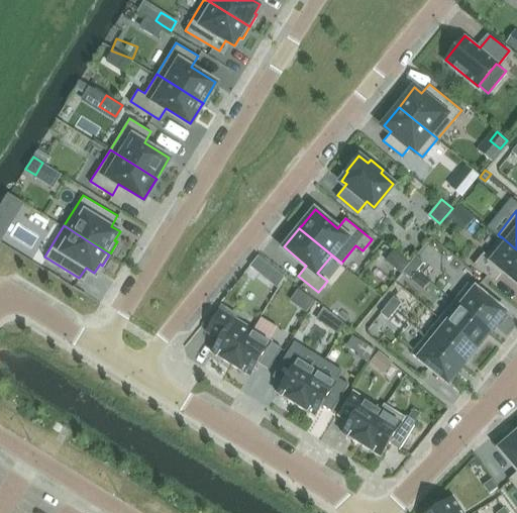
[(502,269),(516,281),(516,249),(501,236),(501,237),(487,254),(484,251),(475,263),(494,279),(502,269)]
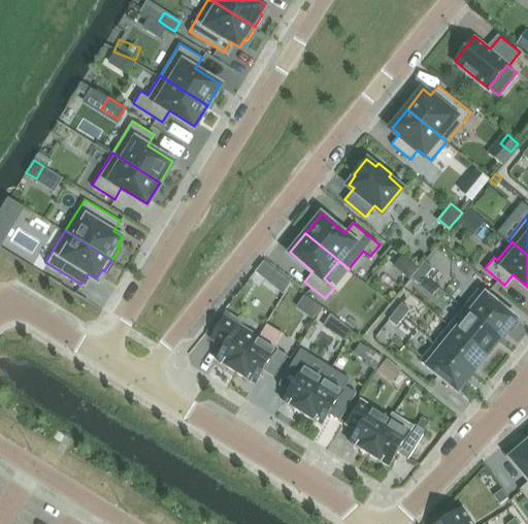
[(273,265),(264,258),(257,267),(265,274),(273,265)]
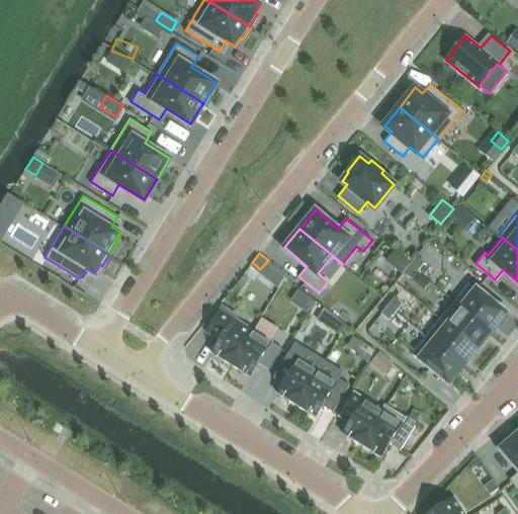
[(416,254),(410,262),(418,269),(424,261),(416,254)]
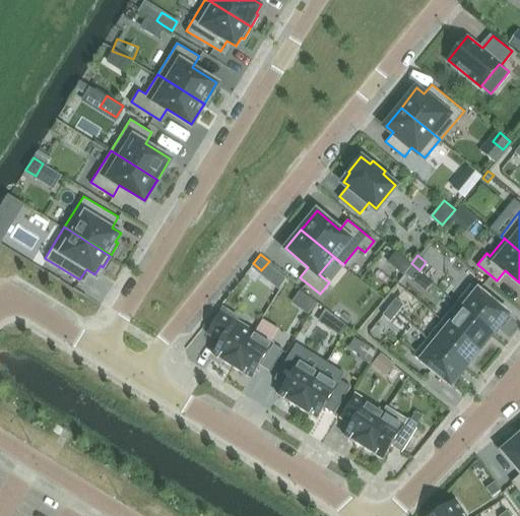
[(405,257),(397,267),(403,272),(411,262),(405,257)]
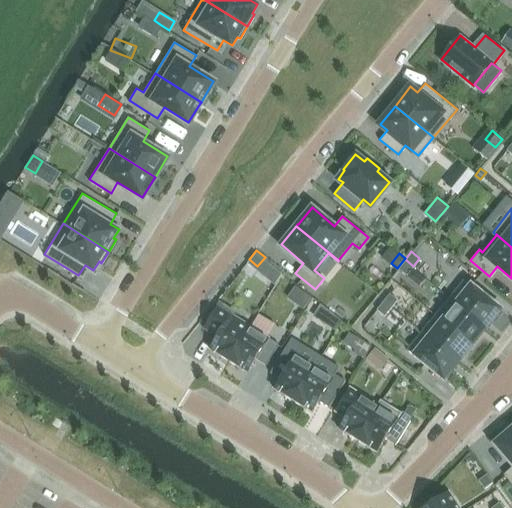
[(405,259),(398,267),(406,274),(413,266),(405,259)]
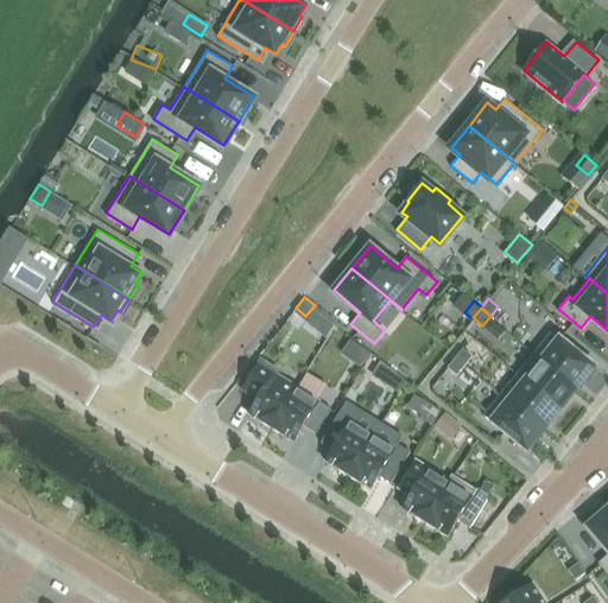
[(576,387),(594,366),(550,330),(533,351),(576,387)]
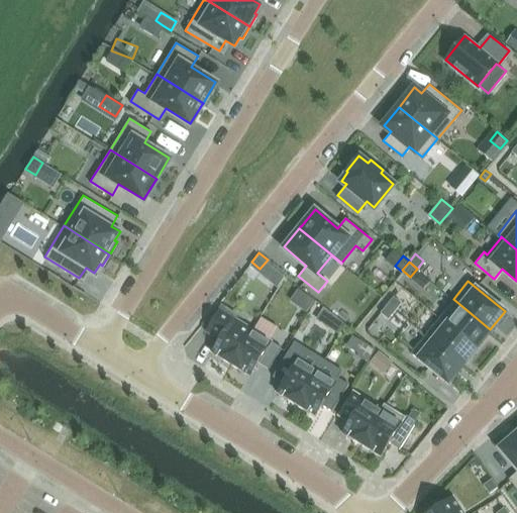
[(393,295),(387,303),(395,309),(401,301),(393,295)]
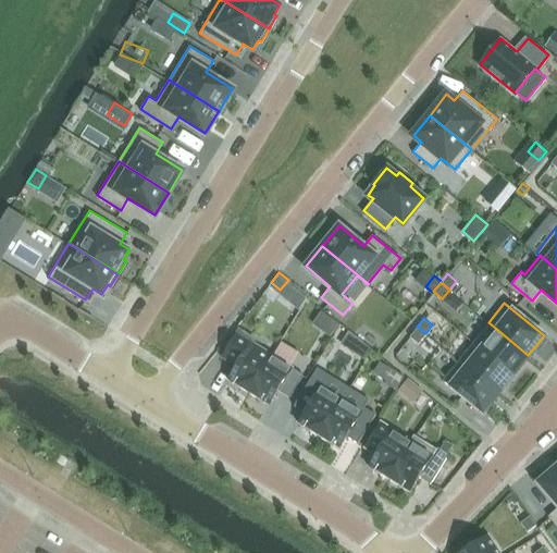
[(473,341),(514,373),(528,355),(489,322),(473,341)]
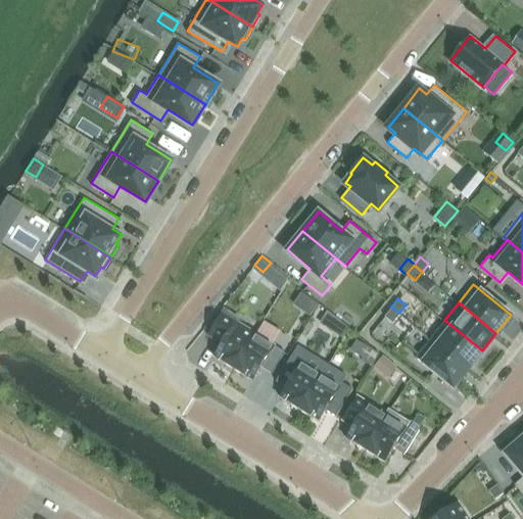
[(391,307),(384,315),(392,321),(399,313),(391,307)]
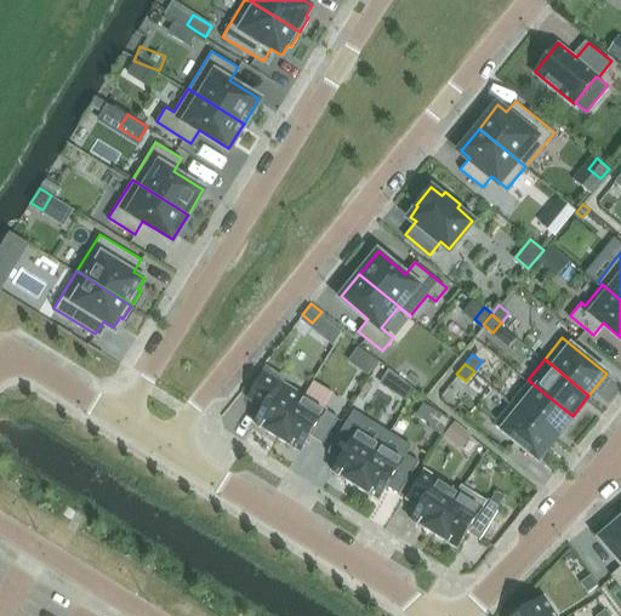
[(267,429),(277,435),(303,394),(280,380),(283,376),(266,365),(246,397),(263,406),(254,421),(263,427),(263,428),(267,429)]
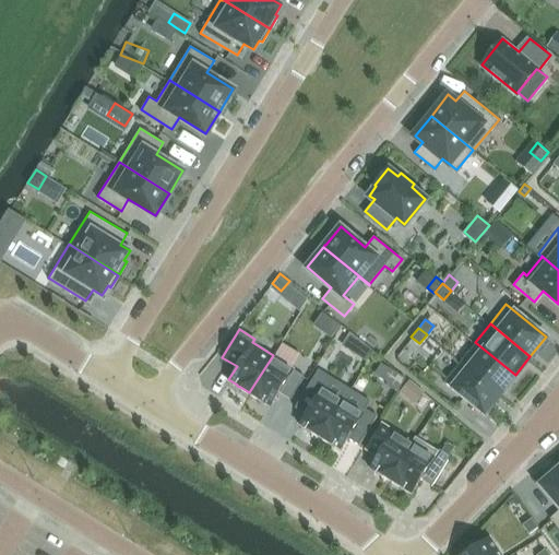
[(352,331),(344,343),(355,350),(361,340),(352,331)]
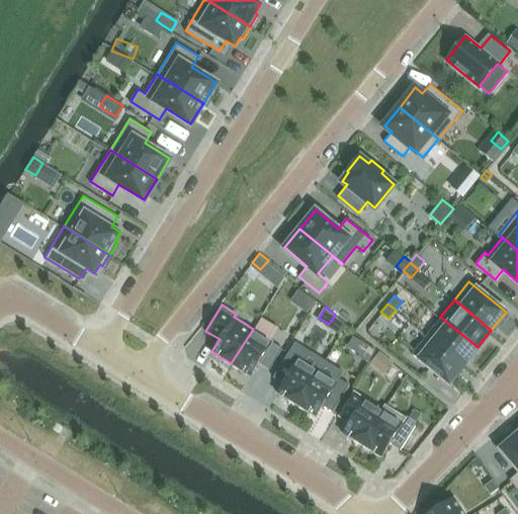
[(463,364),(478,347),(440,317),(426,334),(463,364)]
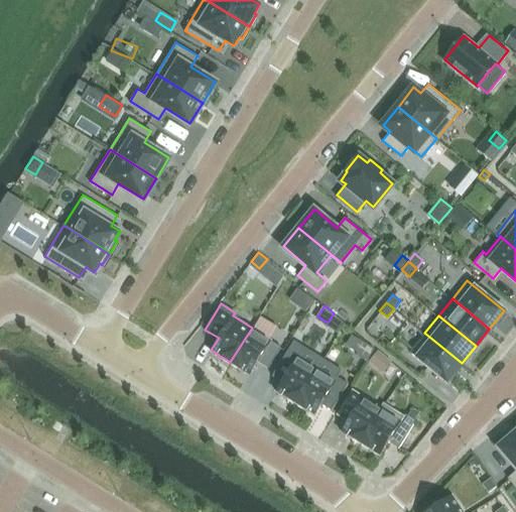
[(252,328),(230,362),(238,367),(241,369),(249,374),(258,360),(268,366),(281,346),(252,328)]
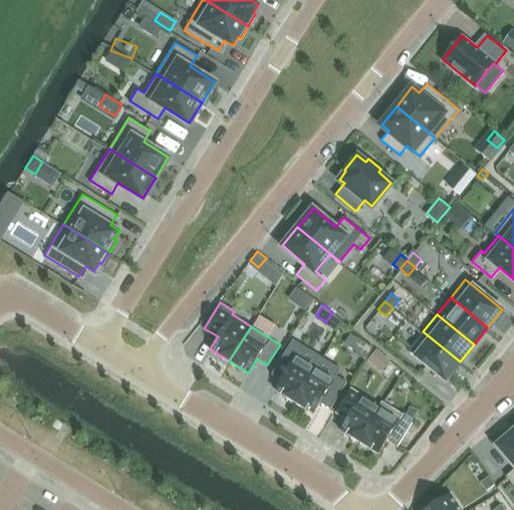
[(460,361),(423,331),(408,349),(445,379),(460,361)]
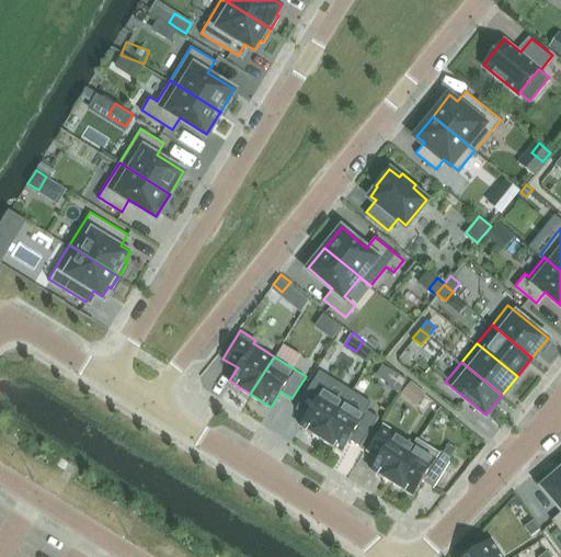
[(319,368),(298,402),(310,409),(300,424),(309,430),(308,431),(311,432),(321,438),(351,388),(319,368)]
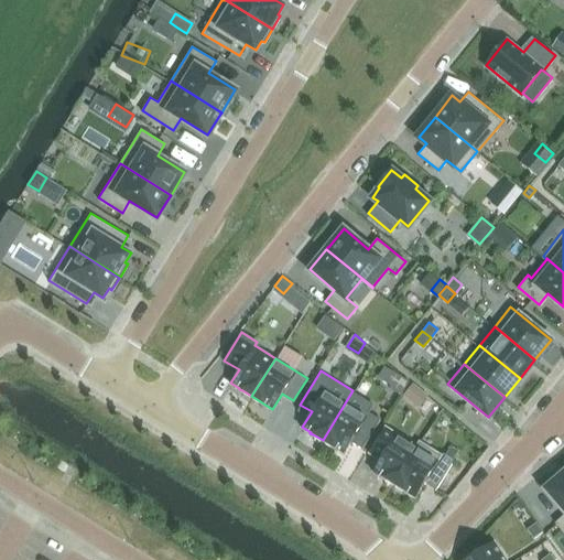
[(391,384),(389,386),(401,392),(409,379),(398,373),(391,384)]
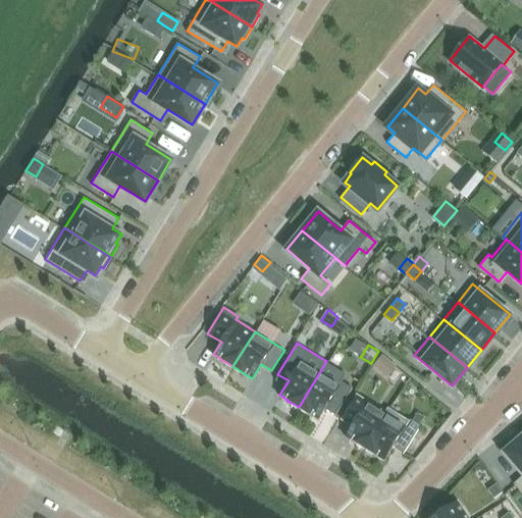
[(381,353),(373,363),(379,367),(386,357),(381,353)]
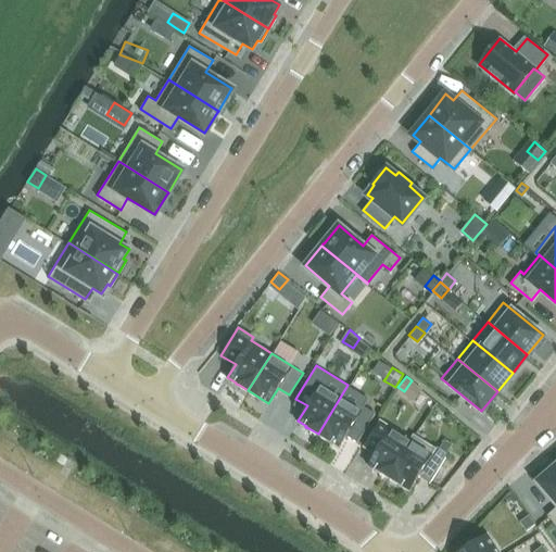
[(348,385),(318,434),(327,439),(329,441),(330,441),(339,447),(348,431),(358,438),(375,412),(364,405),(368,398),(348,385)]
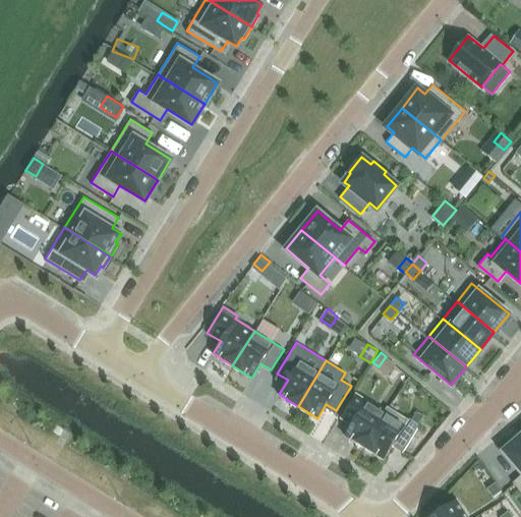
[(363,447),(386,411),(356,393),(343,414),(353,420),(345,435),(352,440),(355,442),(363,447)]
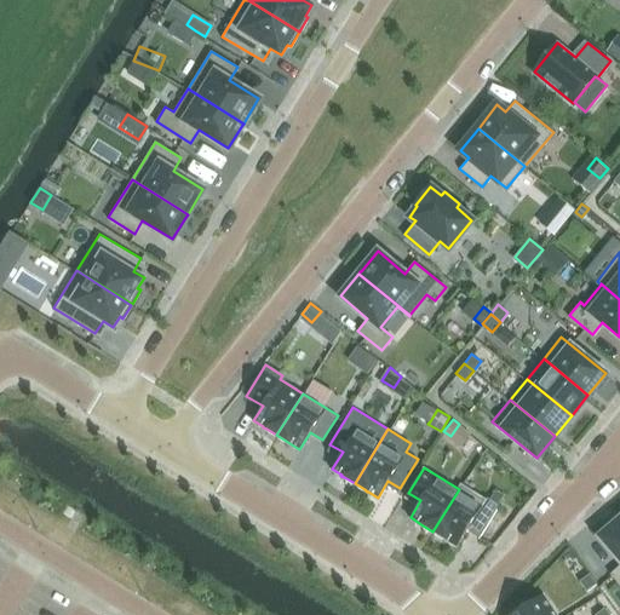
[(494,511),(459,489),(432,532),(443,538),(442,538),(446,540),(455,545),(466,528),(478,536),(494,511)]
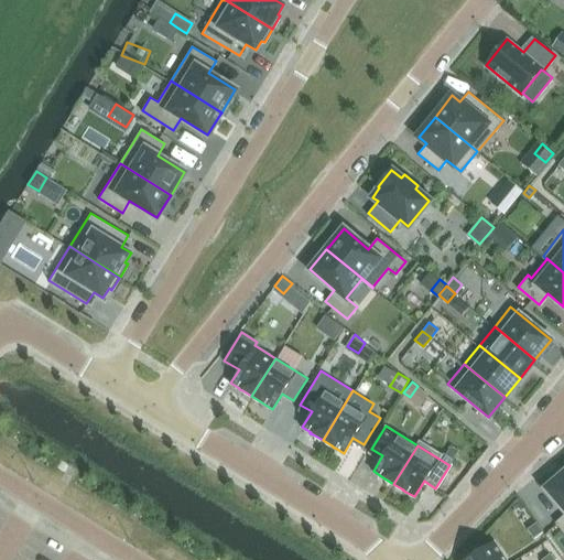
[(563,529),(563,471),(563,472),(546,487),(563,507),(563,514),(556,520),(563,529)]
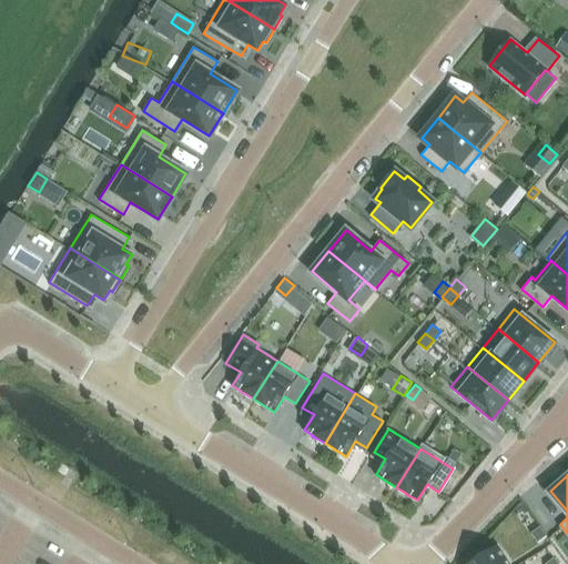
[(530,531),(537,541),(547,534),(539,524),(530,531)]
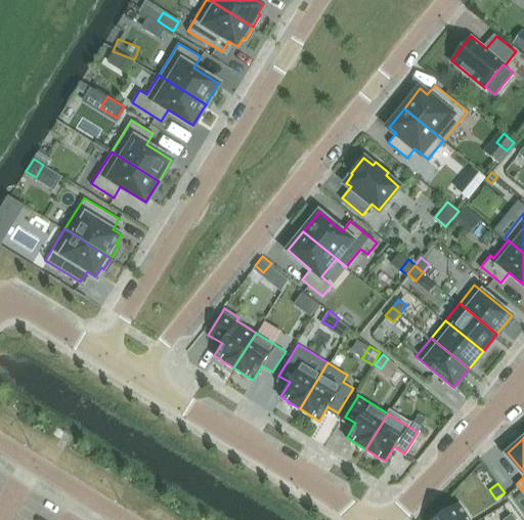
[(470,519),(459,503),(432,519),(470,519)]
